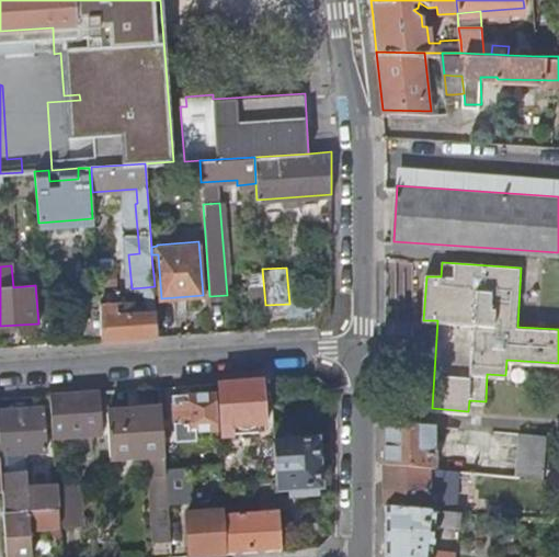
[(107,297),(107,291),(112,291),(112,284),(106,283),(106,288),(99,290),(100,297),(107,297)]
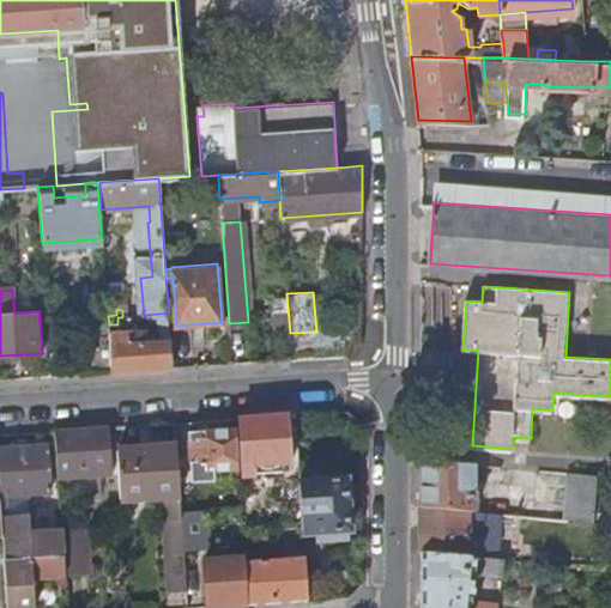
[(170,338),(169,312),(158,314),(159,339),(170,338)]
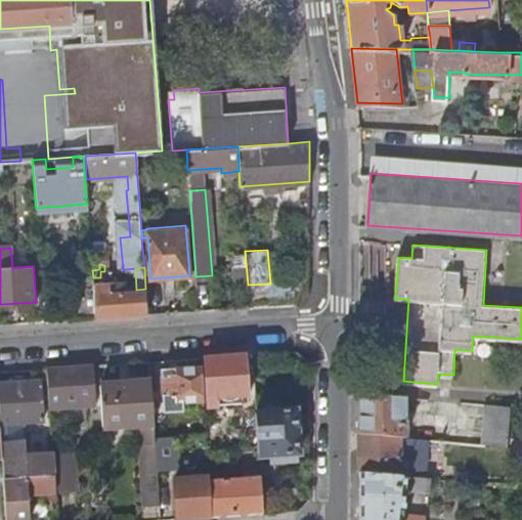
[(93,277),(76,279),(79,317),(96,315),(93,283),(93,277)]
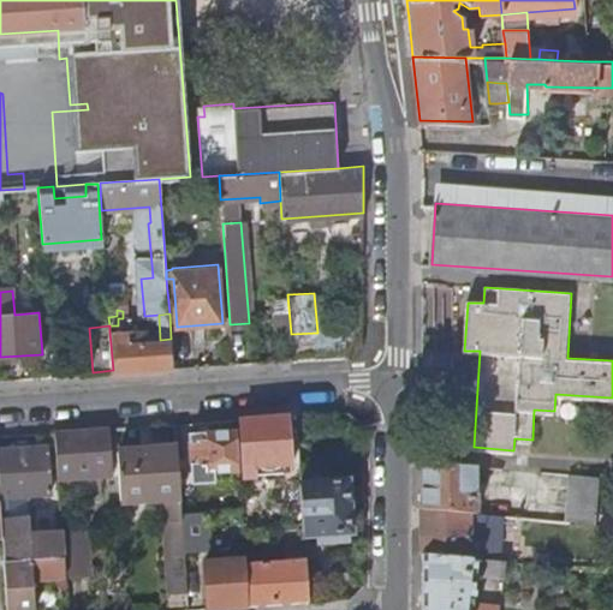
[(173,368),(171,339),(160,340),(134,341),(132,330),(109,332),(113,370),(173,368)]
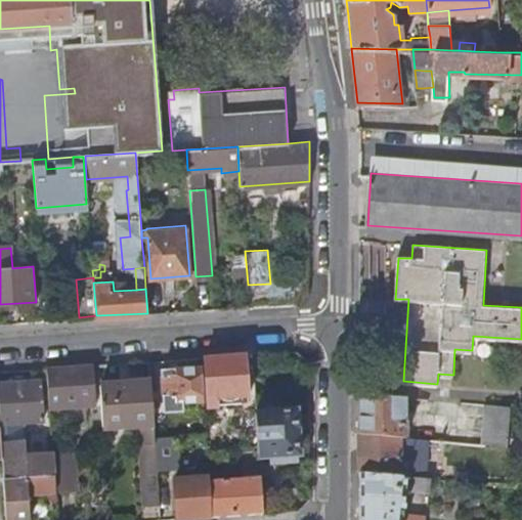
[(249,393),(246,353),(206,355),(208,396),(249,393)]
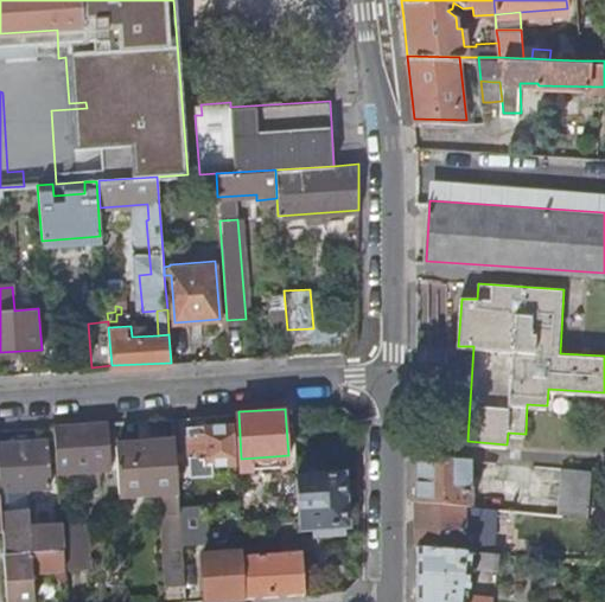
[(112,467),(108,420),(56,423),(59,471),(112,467)]
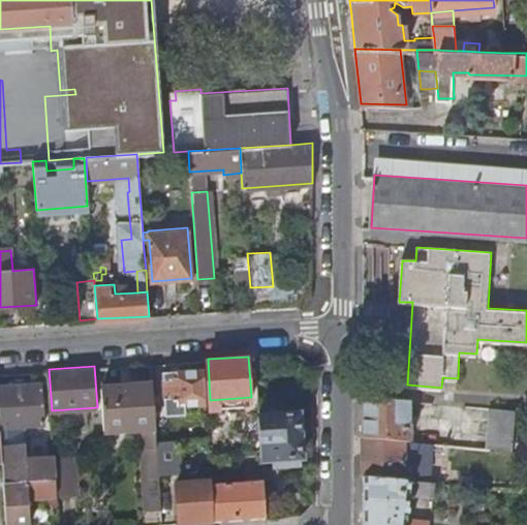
[(207,402),(204,369),(163,372),(166,413),(184,412),(184,404),(207,402)]
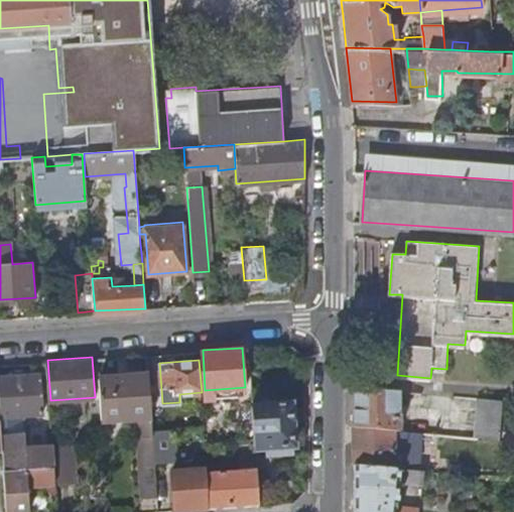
[(43,412),(40,373),(0,375),(0,401),(1,420),(2,422),(9,421),(8,415),(43,412)]
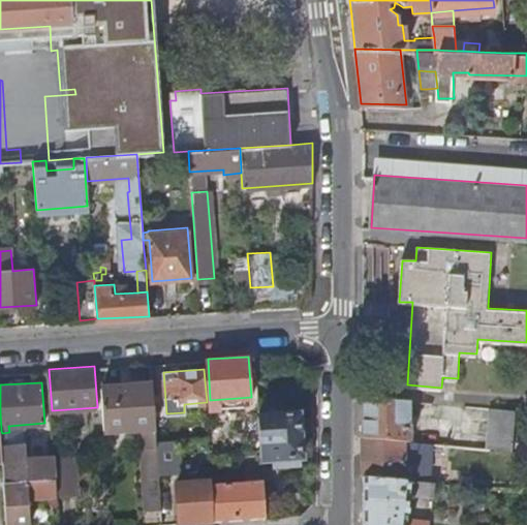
[(158,439),(155,383),(100,387),(105,442),(142,439),(147,508),(163,507),(161,476),(158,439)]
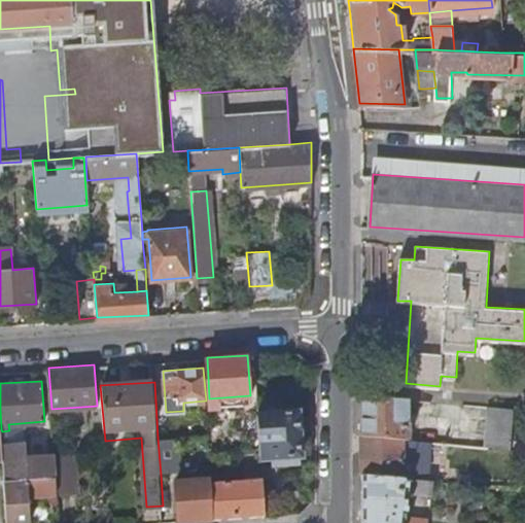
[(409,438),(409,397),(362,393),(362,434),(404,438),(409,438)]
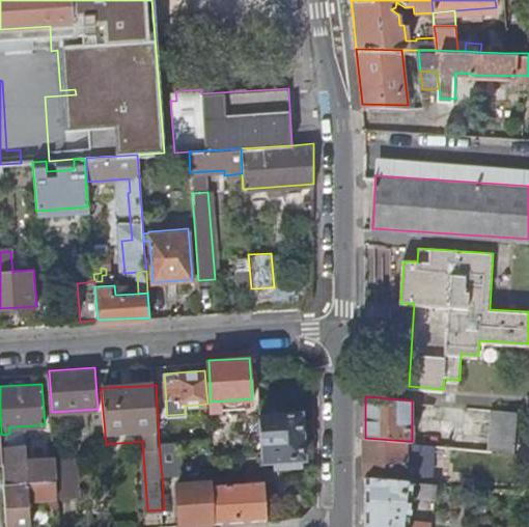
[(516,449),(519,409),(494,407),(491,447),(516,449)]
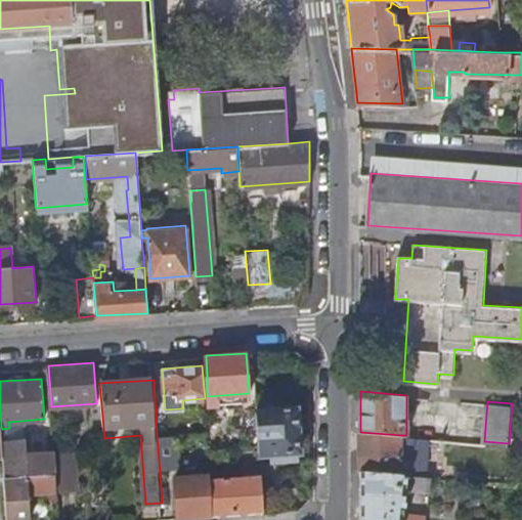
[(300,451),(297,407),(257,409),(260,443),(260,455),(280,452),(299,451),(300,451)]
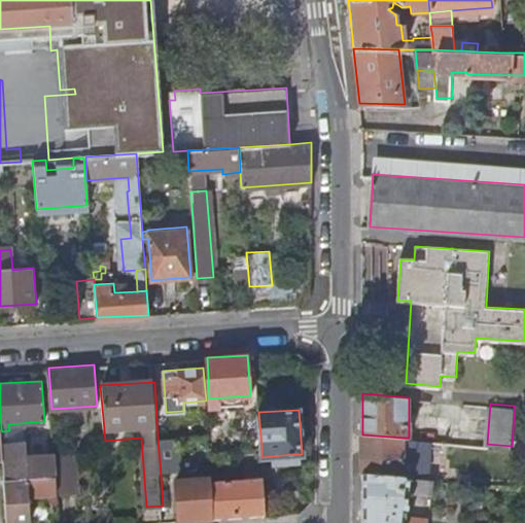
[(404,438),(362,434),(362,473),(400,476),(404,446),(408,446),(408,452),(419,453),(419,459),(429,460),(430,440),(409,438),(404,438)]
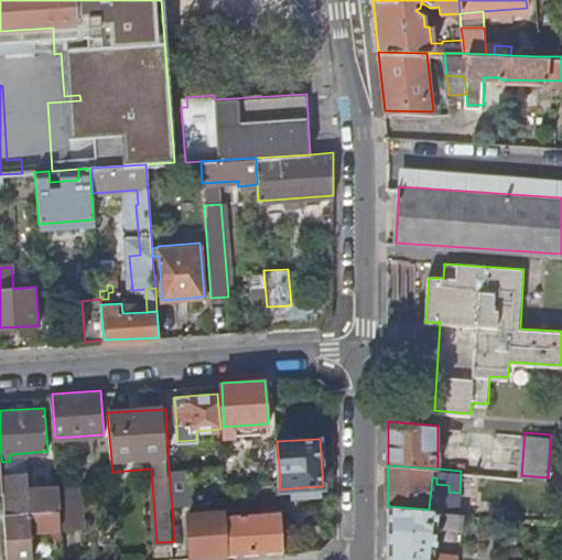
[(193,507),(190,467),(169,469),(172,508),(193,507)]
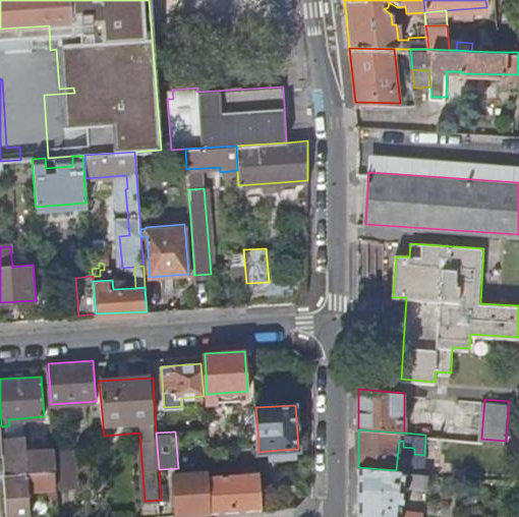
[(56,471),(54,447),(26,449),(25,437),(2,439),(4,455),(5,475),(56,471)]
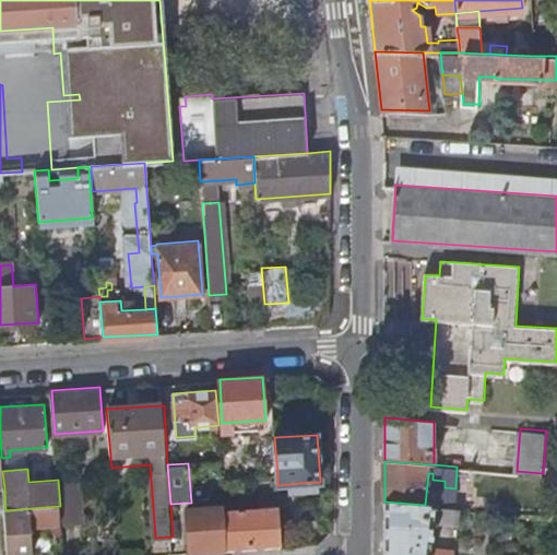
[(84,517),(81,475),(58,477),(58,480),(60,506),(60,518),(84,517)]
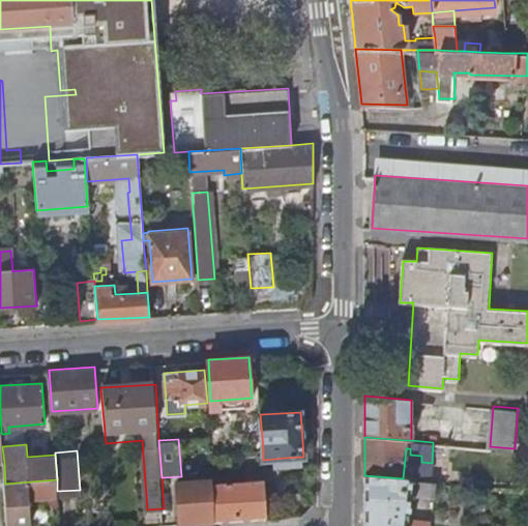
[(436,481),(411,479),(403,478),(364,475),(364,525),(432,525),(433,521),(409,518),(410,494),(435,496),(436,481)]
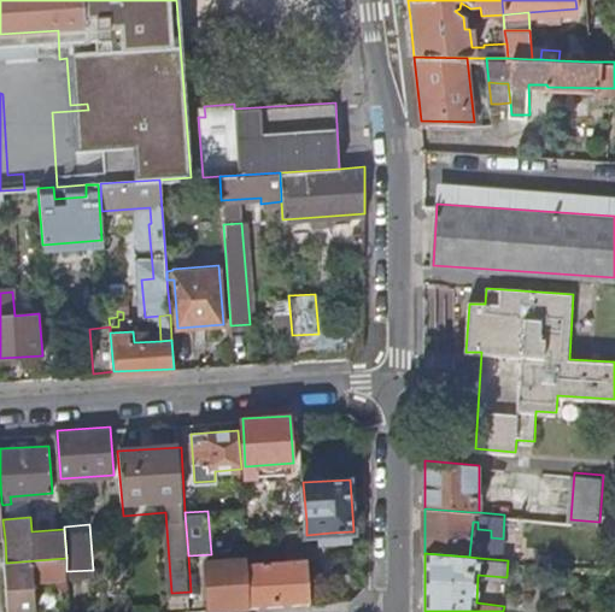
[(35,578),(68,576),(66,571),(66,558),(6,563),(9,611),(29,611),(36,611),(35,578)]
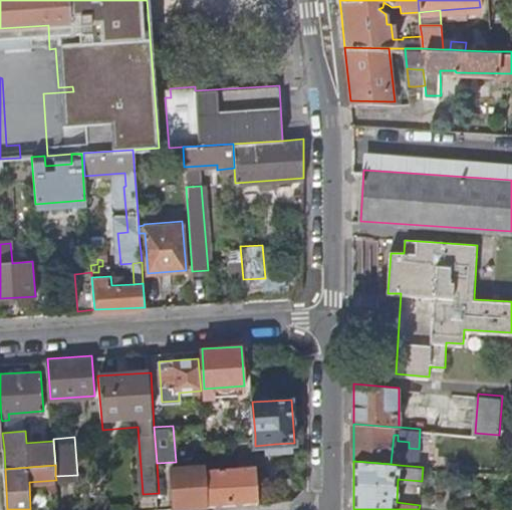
[(210,505),(208,471),(207,466),(173,468),(175,507),(210,505)]
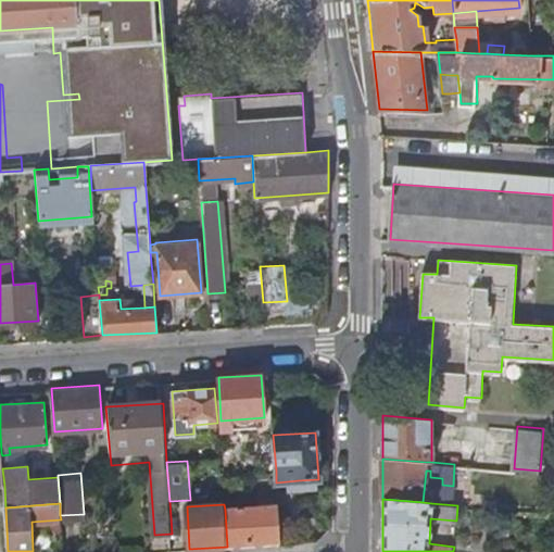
[(280,543),(278,505),(225,510),(227,547),(280,543)]
